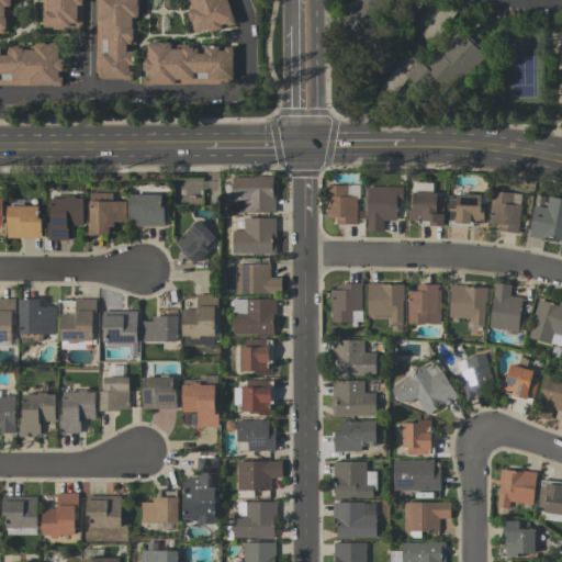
[(0,0),(0,33),(9,33),(8,0),(0,0)]
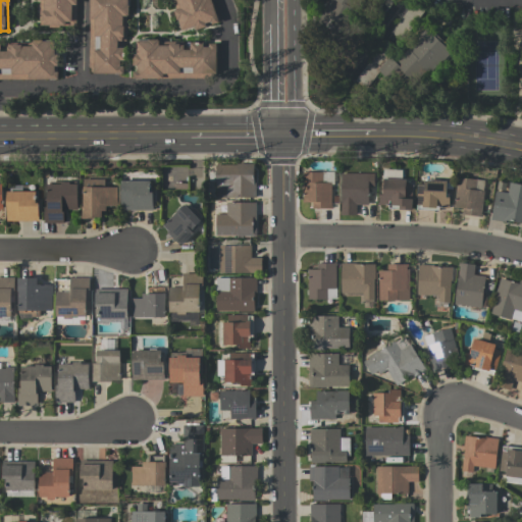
[(75,0),(38,0),(38,25),(75,27),(75,0)]
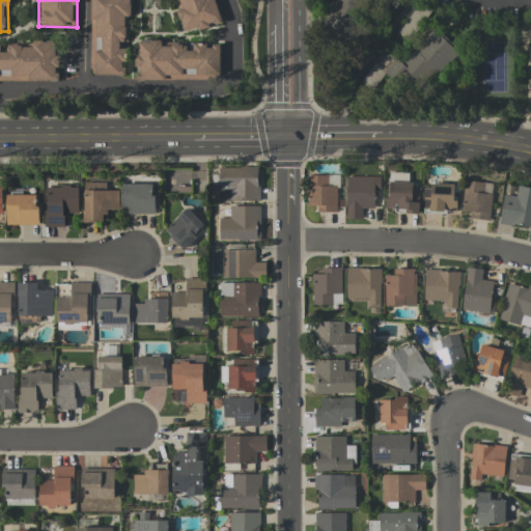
[(90,0),(90,75),(122,75),(122,42),(126,42),(127,17),(131,17),(130,0),(90,0)]
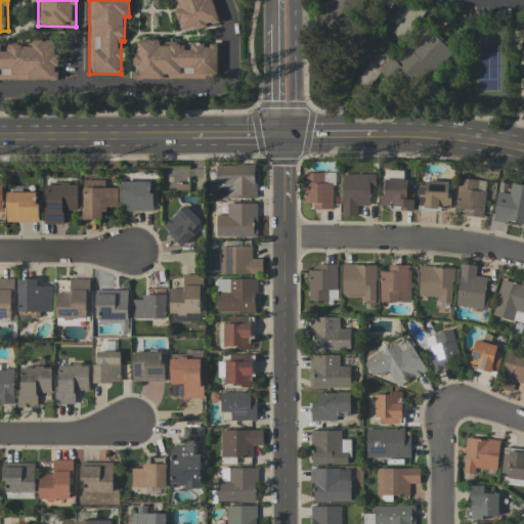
[(218,22),(211,0),(173,0),(176,10),(175,10),(182,33),(218,22)]
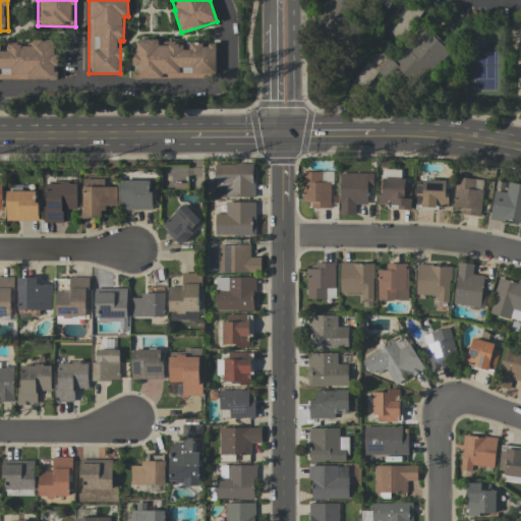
[(328,0),(325,30),(348,33),(351,0),(328,0)]
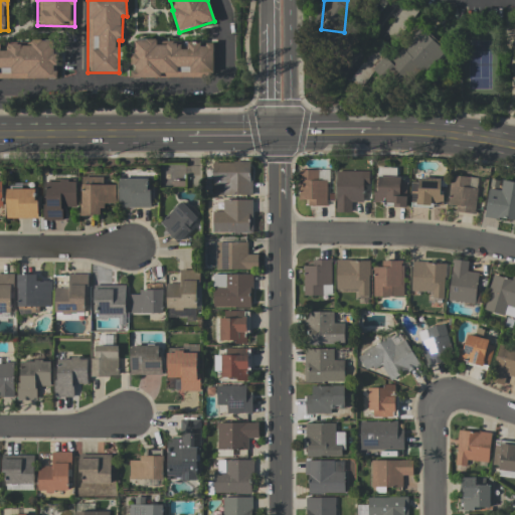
[(388,60),(384,56),(372,69),(387,84),(398,73),(410,86),(445,49),(421,27),(388,60)]
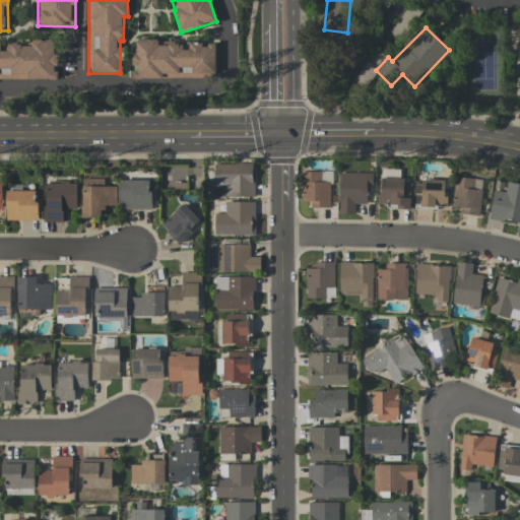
[(134,78),(215,77),(214,44),(186,44),(186,45),(157,45),(157,40),(133,40),(134,78)]
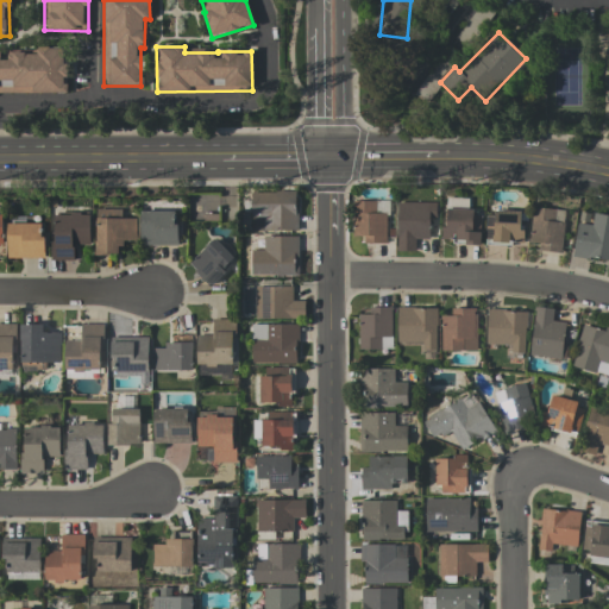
[(0,92),(64,93),(64,48),(36,48),(36,52),(7,52),(7,60),(0,58),(0,92)]
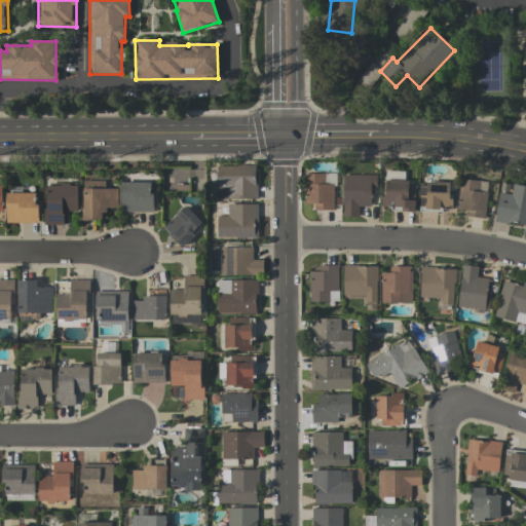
[(388,53),(391,57),(399,50),(389,41),(377,52),(383,59),(388,53)]
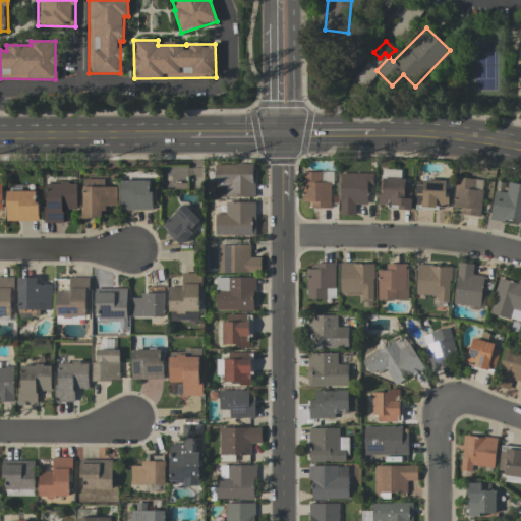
[(215,197),(253,197),(253,164),(215,164),(215,197)]
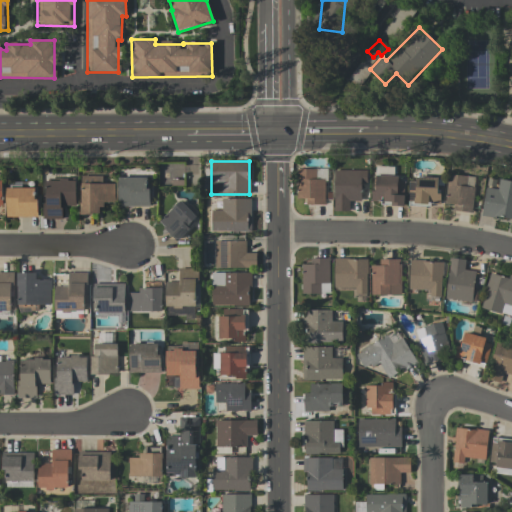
[(393,175),(393,166),(375,166),(375,174),(393,175)]
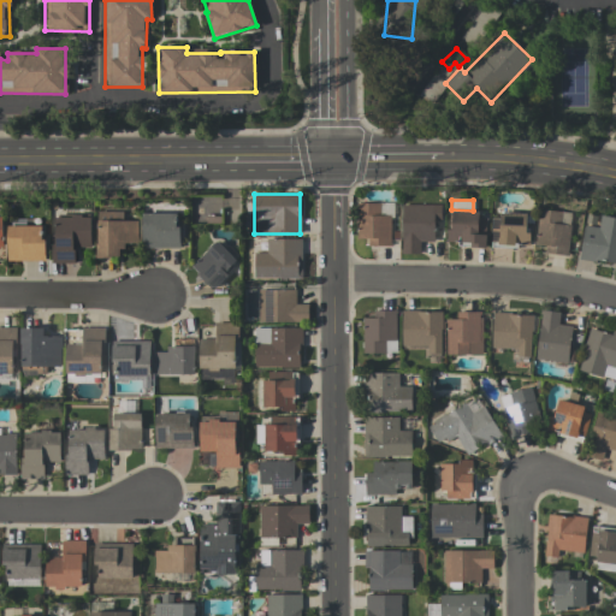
[(390,247),(391,203),(357,203),(357,238),(367,240),(367,246),(390,247)]
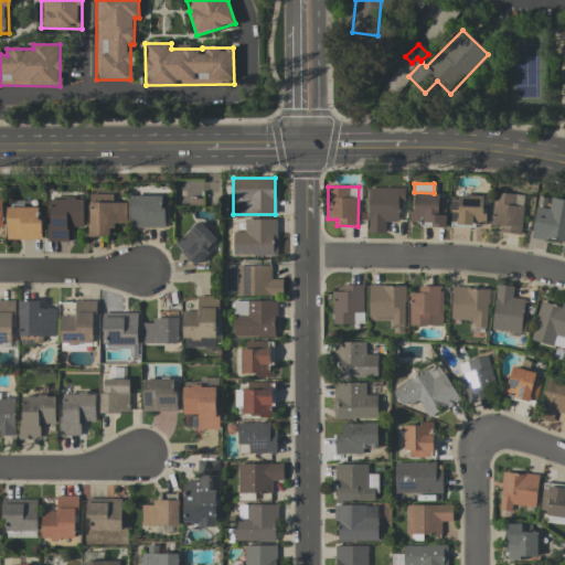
[(385,233),(385,221),(398,222),(398,202),(404,203),(405,188),(370,188),(369,233),(385,233)]
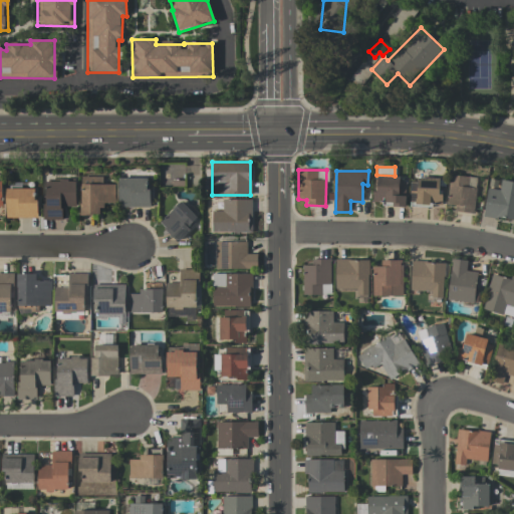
[(478,178),(450,175),(446,204),(455,206),(454,210),(473,213),(478,178)]
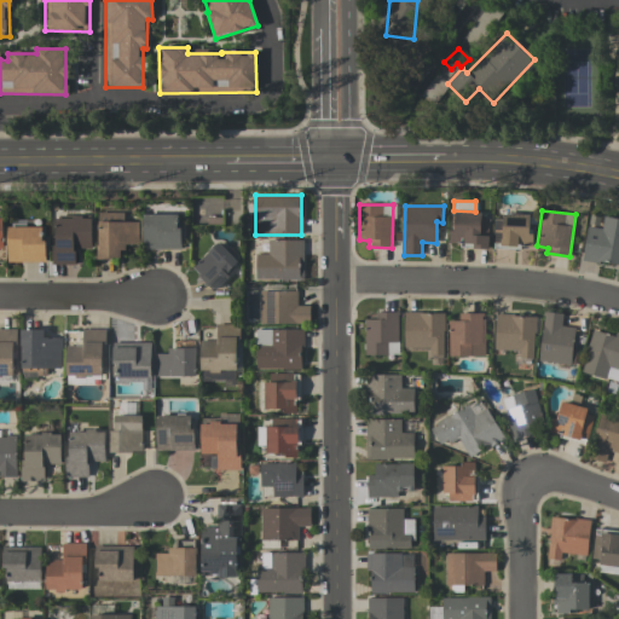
[(123,213),(98,213),(97,258),(122,259),(122,244),(138,244),(138,221),(123,221),(123,213)]
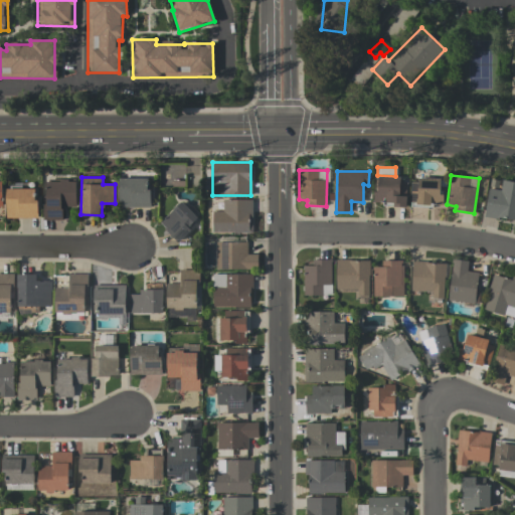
[(405,205),(406,178),(376,177),(375,204),(405,205)]
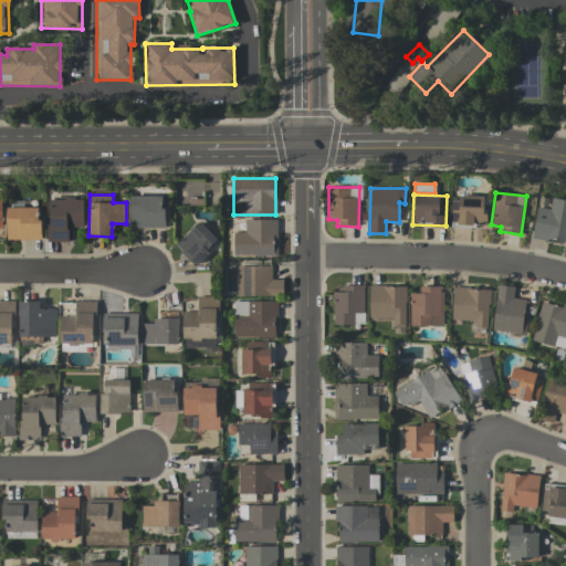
[(161,197),(130,196),(130,228),(165,228),(166,209),(161,208),(161,197)]
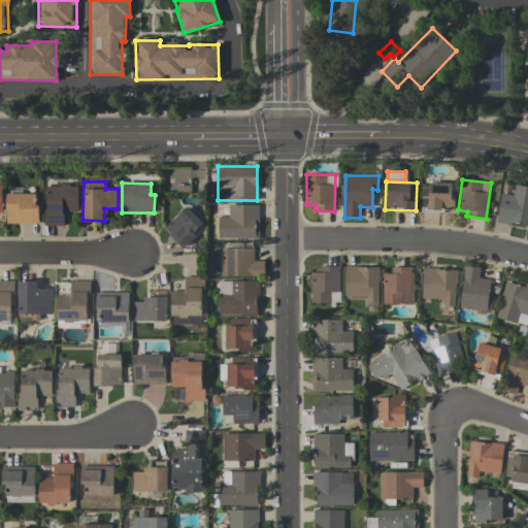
[(421,183),(420,209),(452,210),(453,185),(421,183)]
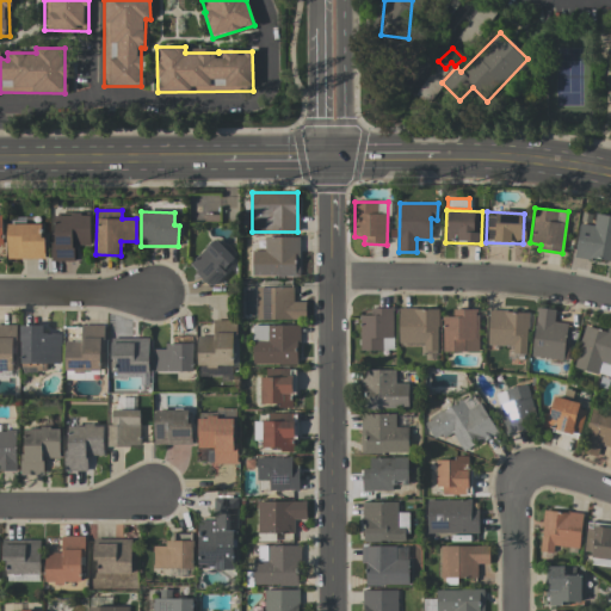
[(610,261),(610,216),(596,214),(593,226),(580,223),(574,257),(610,261)]
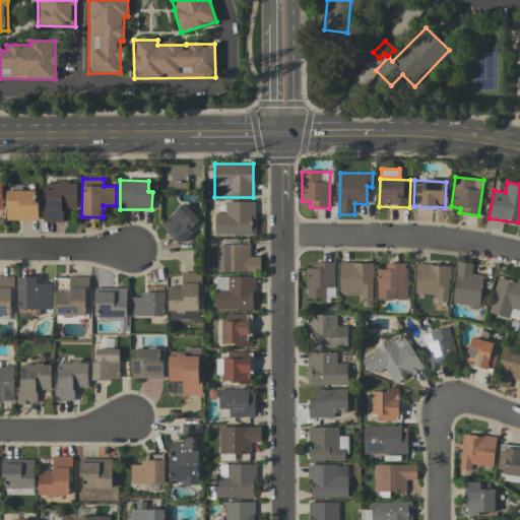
[(77,184),(46,183),(45,222),(63,222),(63,208),(76,209),(77,184)]
